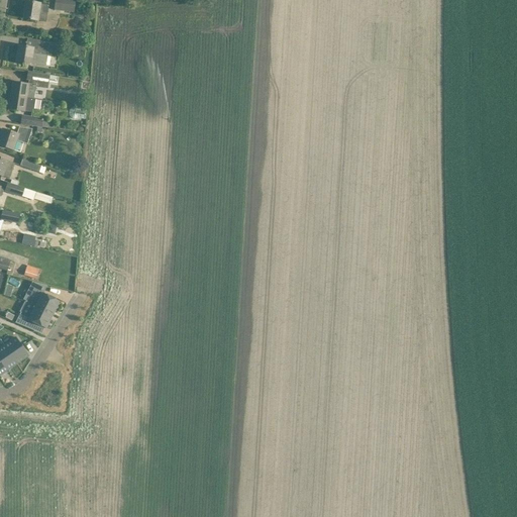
[(55,0),(54,10),(74,12),(75,0),(55,0)]
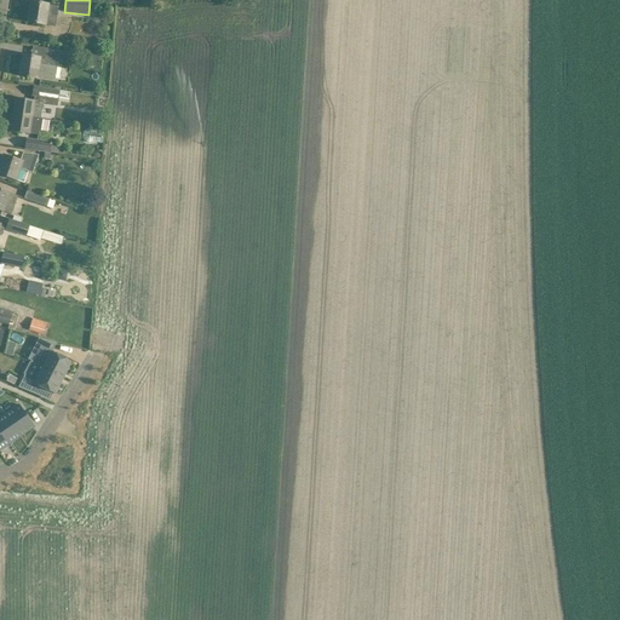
[(28,23),(40,24),(45,26),(46,16),(56,17),(58,7),(49,5),(42,4),(30,3),(28,23)]
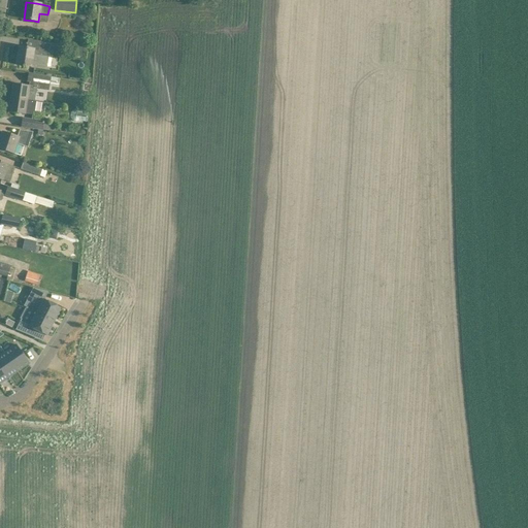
[(19,47),(17,64),(27,66),(31,67),(31,65),(46,68),(48,57),(50,48),(64,51),(65,45),(51,43),(34,41),(32,50),(30,48),(29,48),(19,47)]
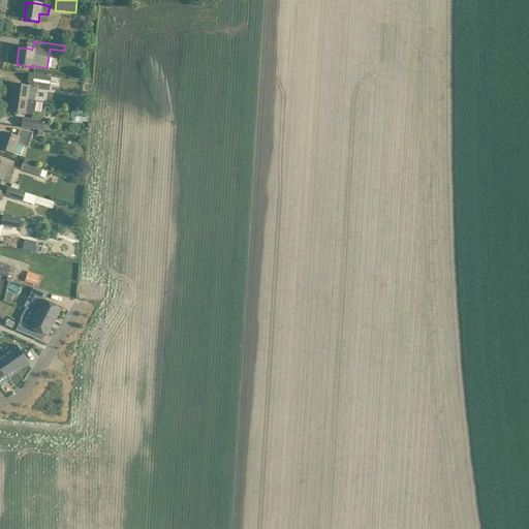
[(13,85),(11,98),(27,101),(35,102),(36,89),(37,88),(49,90),(50,85),(57,87),(58,80),(38,75),(36,84),(29,83),(28,87),(24,86),(13,85)]
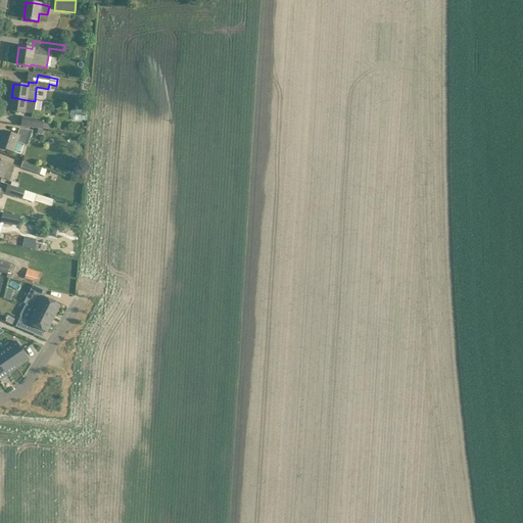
[(27,100),(11,97),(9,111),(19,112),(24,113),(25,112),(32,114),(32,110),(40,111),(42,102),(35,101),(27,100)]
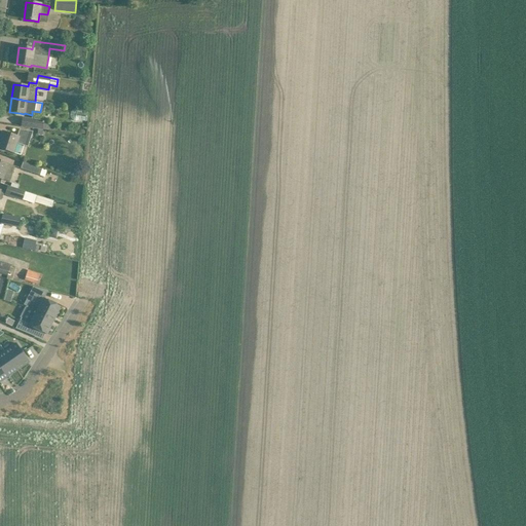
[(70,115),(70,116),(70,117),(71,117),(71,118),(72,119),(72,120),(73,120),(74,120),(74,121),(75,121),(76,121),(77,121),(78,121),(79,120),(87,121),(88,112),(75,110),(74,110),(73,110),(73,111),(72,111),(71,112),(71,113),(71,114),(70,114),(70,115)]
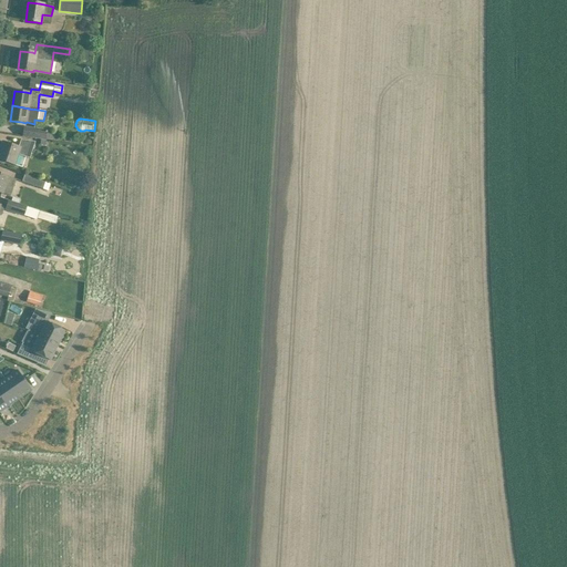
[(23,136),(41,140),(47,140),(53,141),(55,133),(24,127),(23,136)]
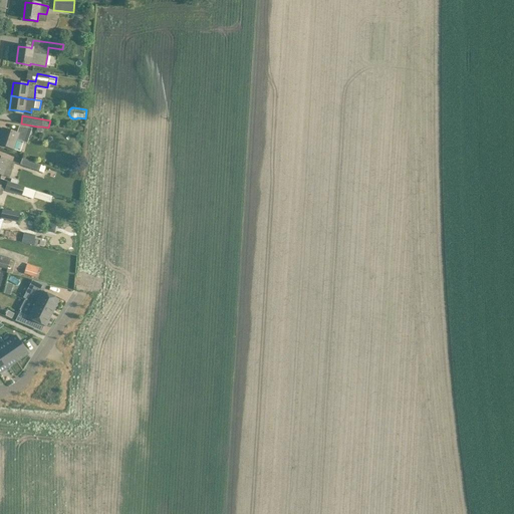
[(31,130),(29,129),(19,126),(17,134),(3,129),(0,137),(0,145),(7,148),(13,150),(16,141),(26,144),(31,130)]
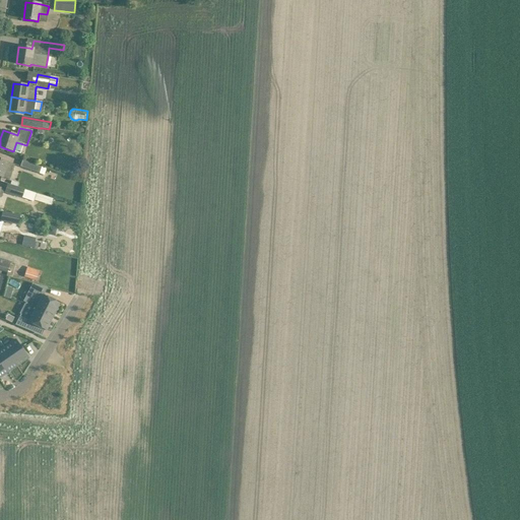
[(2,177),(9,180),(14,165),(0,159),(0,177),(2,178),(2,177)]
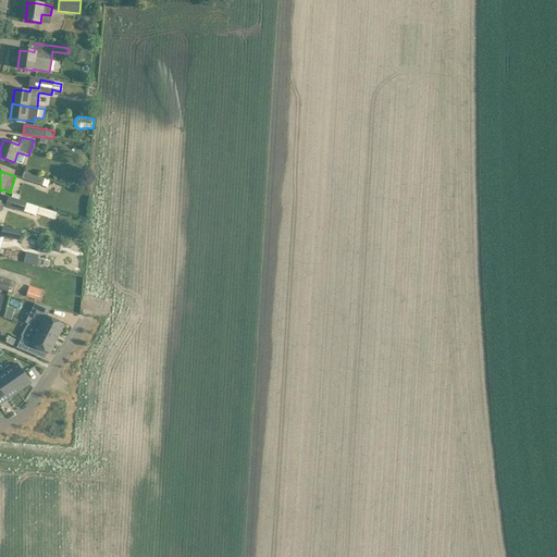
[(22,178),(42,185),(41,187),(46,189),(47,187),(47,188),(50,181),(24,172),(22,178)]
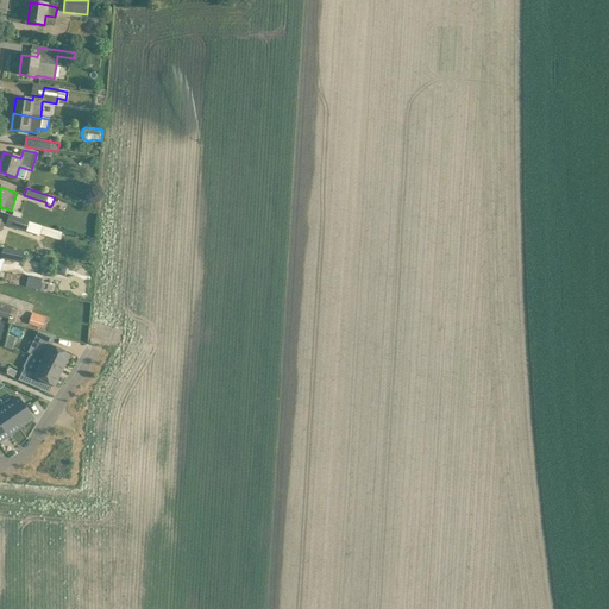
[(39,234),(60,240),(62,231),(43,226),(43,227),(29,223),(10,217),(6,225),(25,231),(39,236),(39,234)]
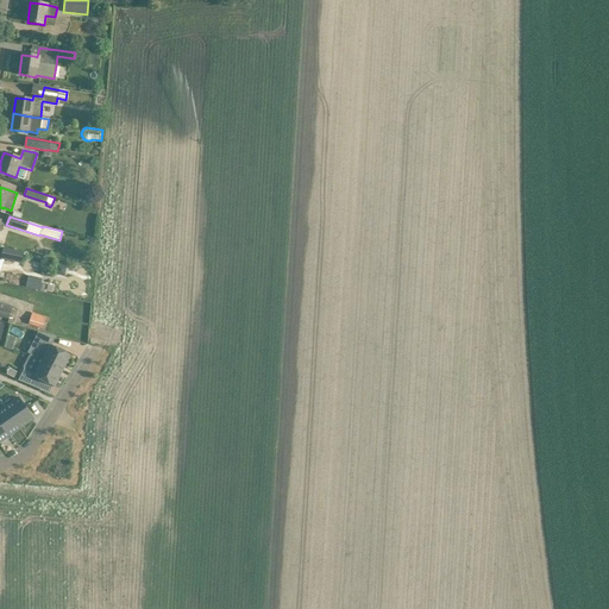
[(0,271),(4,261),(22,263),(24,252),(0,248),(0,271)]
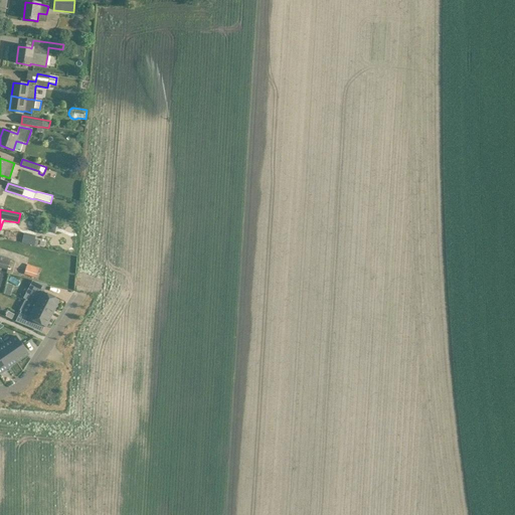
[(24,233),(21,243),(37,247),(38,240),(34,239),(35,236),(24,233)]
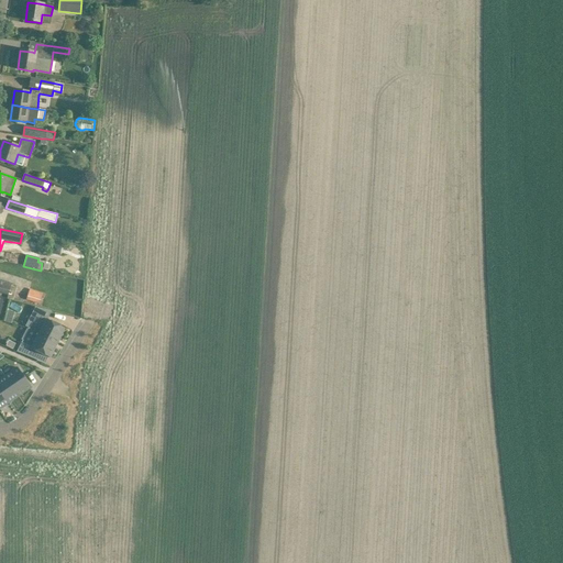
[(0,293),(8,296),(8,297),(13,299),(17,287),(11,286),(12,284),(0,279),(0,293)]
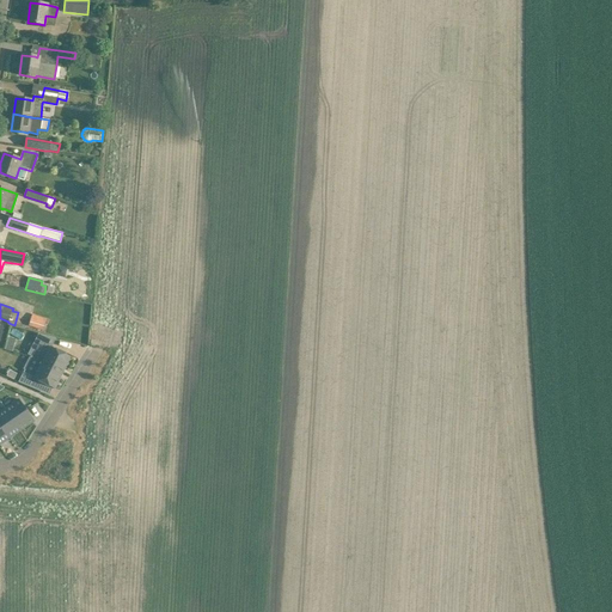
[(32,314),(29,326),(43,331),(47,318),(32,314)]
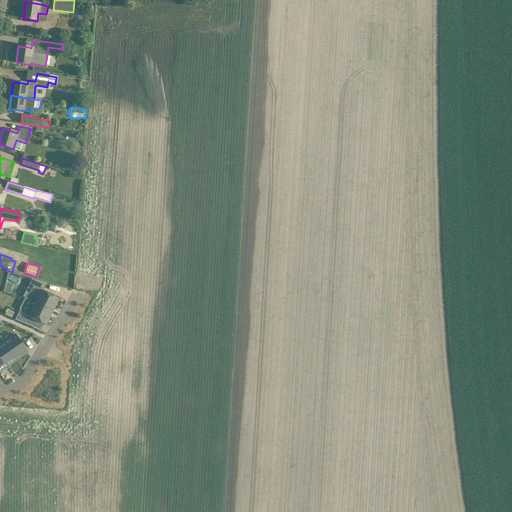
[(32,281),(23,297),(26,299),(32,302),(52,312),(59,299),(55,297),(56,295),(50,292),(49,294),(43,291),(46,284),(32,281)]
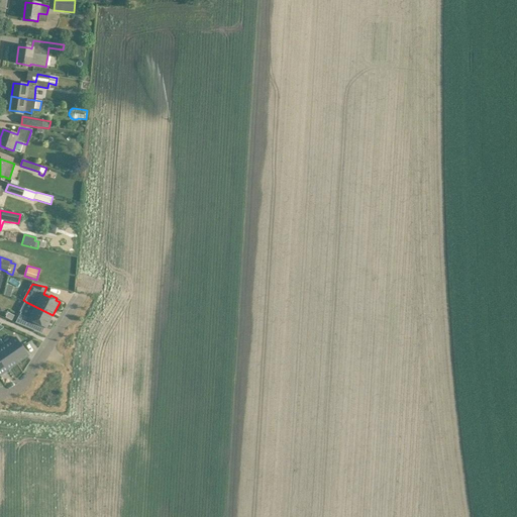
[(6,286),(4,295),(10,297),(12,287),(6,286)]
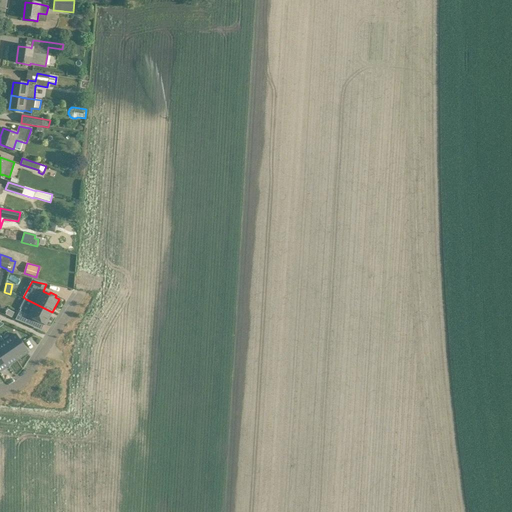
[(32,302),(27,313),(21,310),(15,320),(32,327),(35,320),(45,325),(52,312),(32,302)]
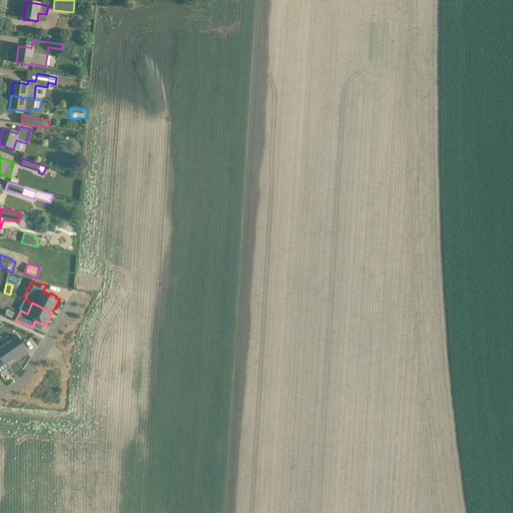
[(4,343),(17,361),(28,353),(16,335),(4,343)]
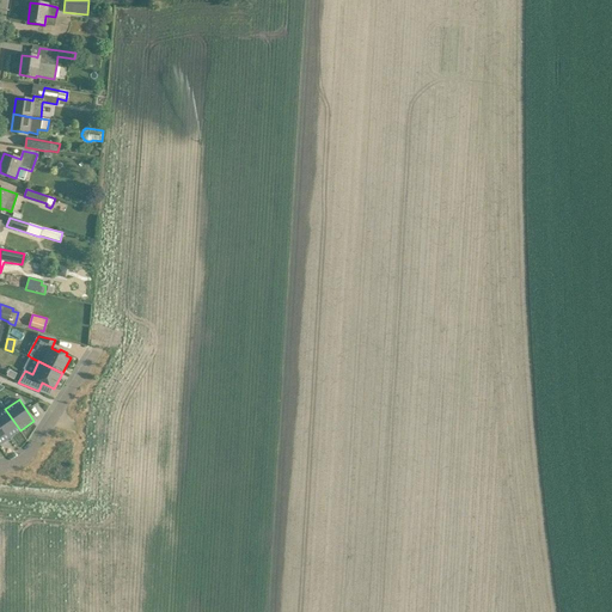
[(0,412),(0,424),(10,439),(20,430),(5,409),(0,412)]
